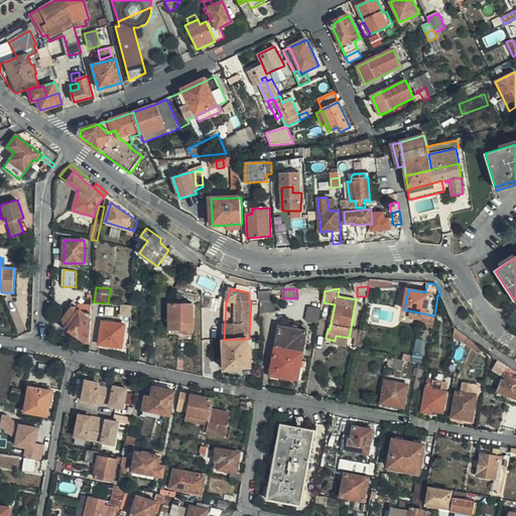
[(273,291),(260,291),(260,300),(261,300),(273,300),(273,291)]
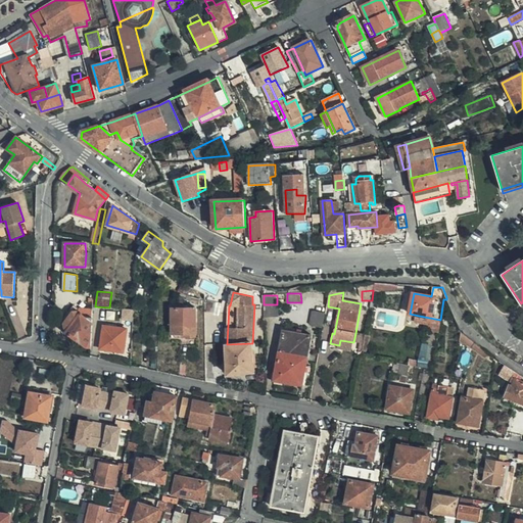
[(326,313),(328,306),(316,303),(314,311),(326,313)]
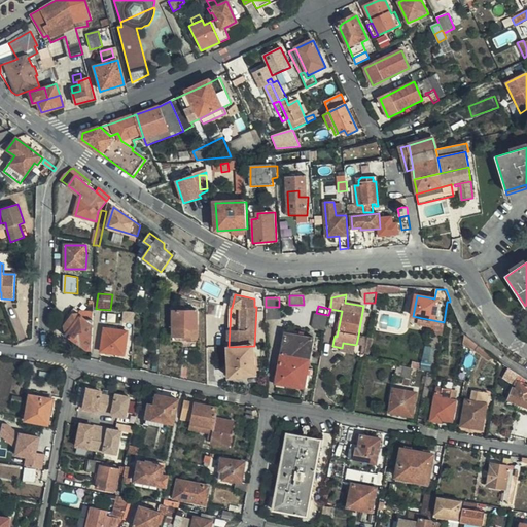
[(279,309),(267,309),(267,320),(280,319),(279,309)]
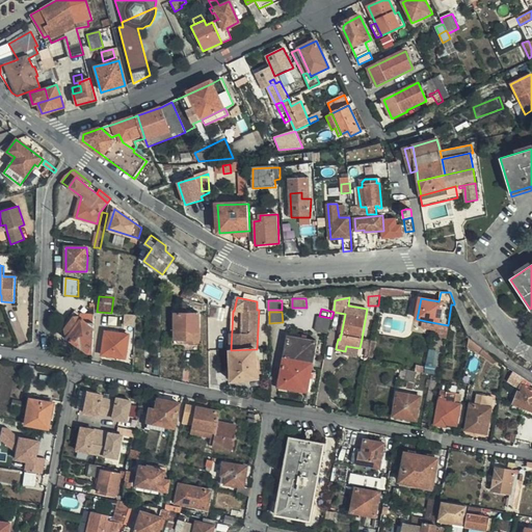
[(200,342),(200,313),(175,313),(175,340),(185,340),(185,342),(200,342)]
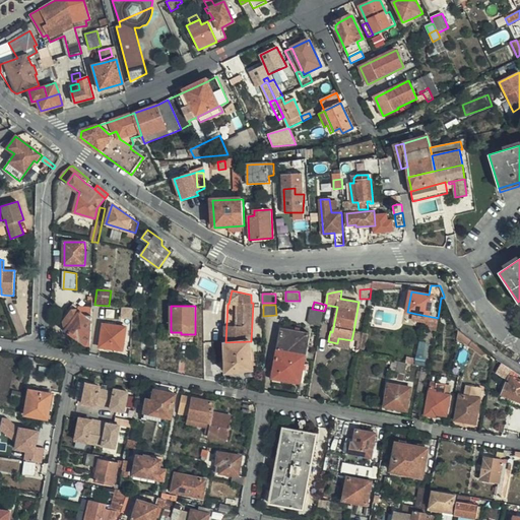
[(83,315),(92,316),(92,309),(74,307),(74,308),(83,315)]
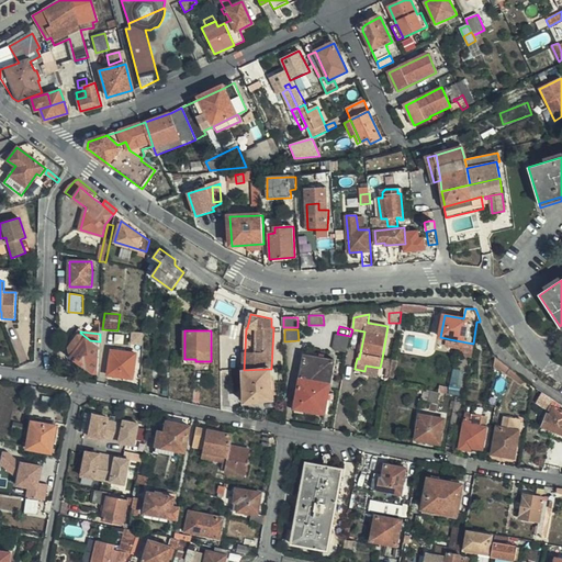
[(92,372),(99,373),(100,341),(90,340),(80,333),(72,344),(68,344),(71,352),(74,355),(71,356),(72,358),(71,359),(83,368),(85,366),(92,372)]
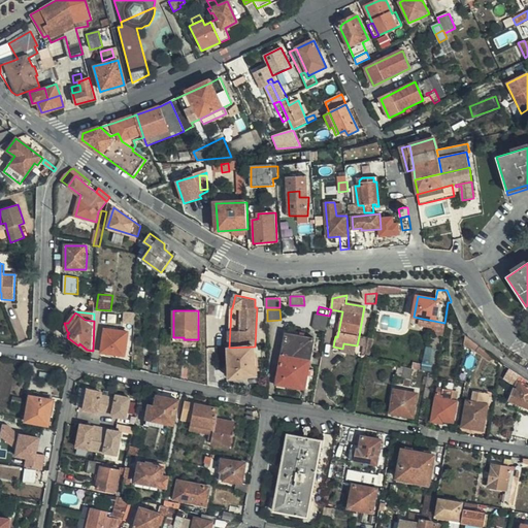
[(314,329),(327,332),(329,316),(317,314),(314,329)]
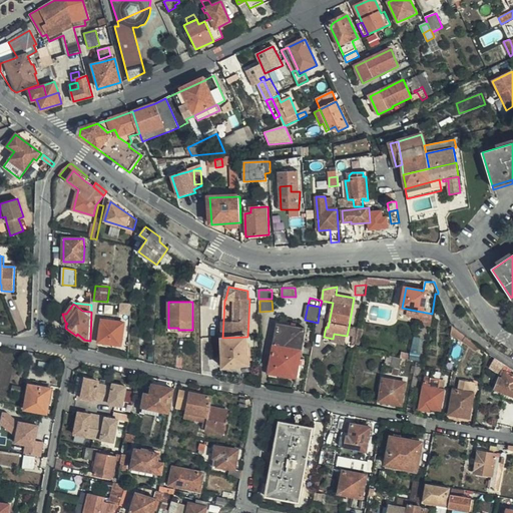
[(431,327),(434,314),(432,314),(411,310),(410,317),(418,318),(417,324),(431,327)]
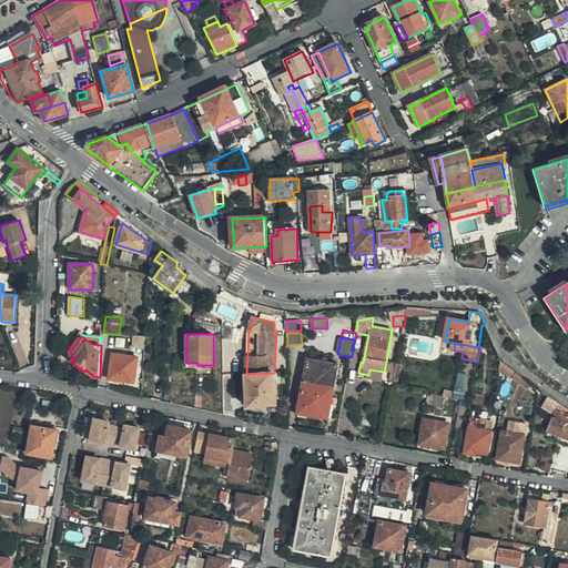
[(134,383),(138,356),(112,354),(109,379),(134,383)]
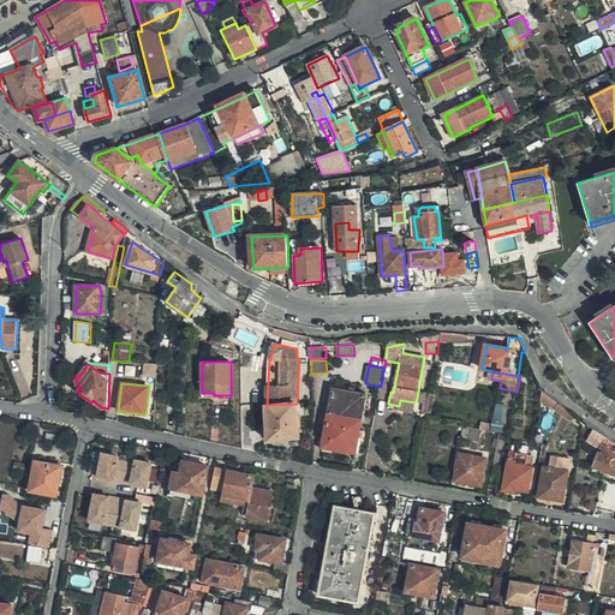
[(541,400),(543,390),(542,389),(541,384),(530,387),(529,400),(541,402),(541,400)]
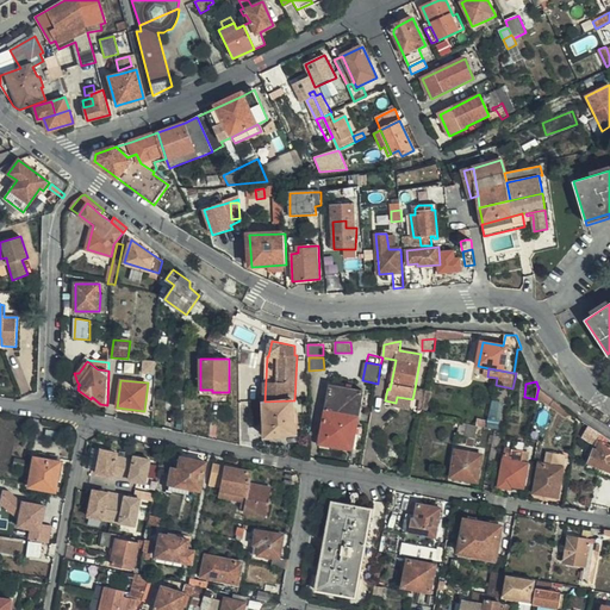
[(322,443),(354,449),(363,392),(331,386),(322,443)]
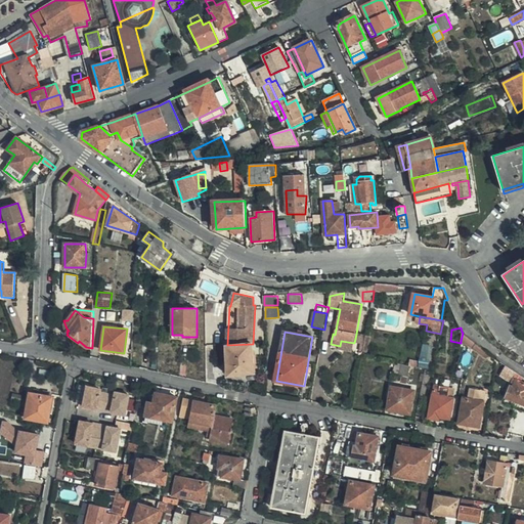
[(473,349),(477,344),(473,341),(463,333),(461,341),(473,349)]
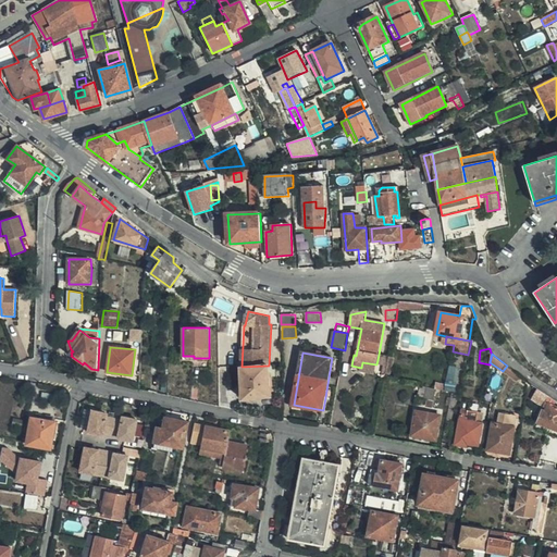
[(385,366),(387,356),(379,355),(376,364),(385,366)]
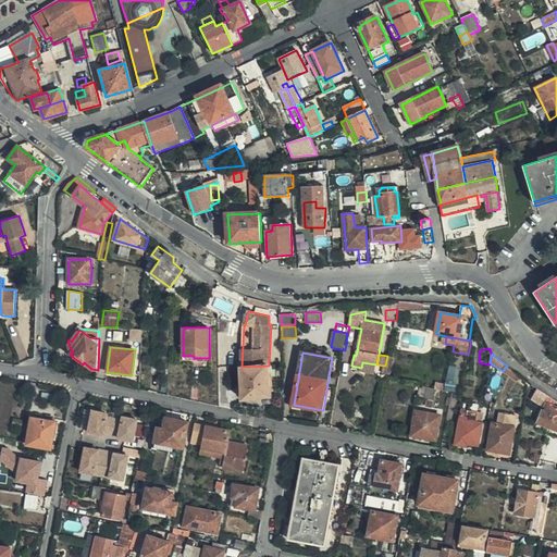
[(375,373),(376,364),(362,362),(361,368),(360,371),(375,373)]
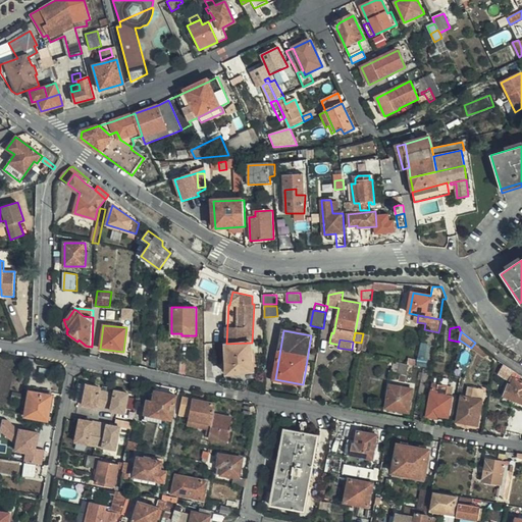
[(429,365),(430,342),(421,342),(420,365),(429,365)]
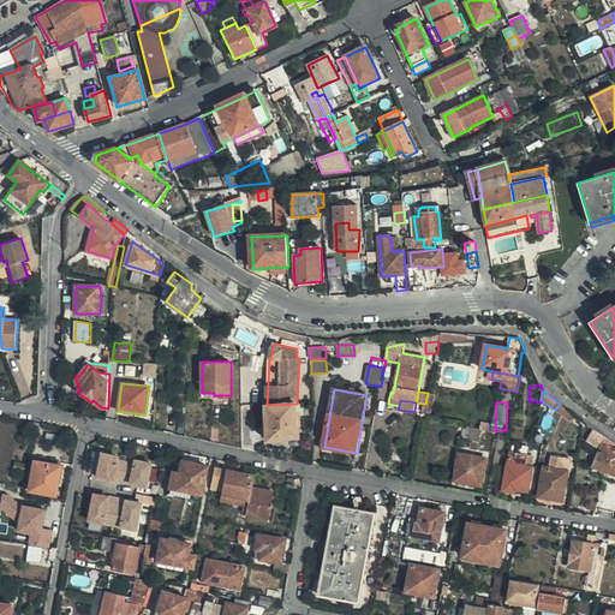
[(302,437),(297,404),(296,404),(267,405),(269,441),(302,437)]
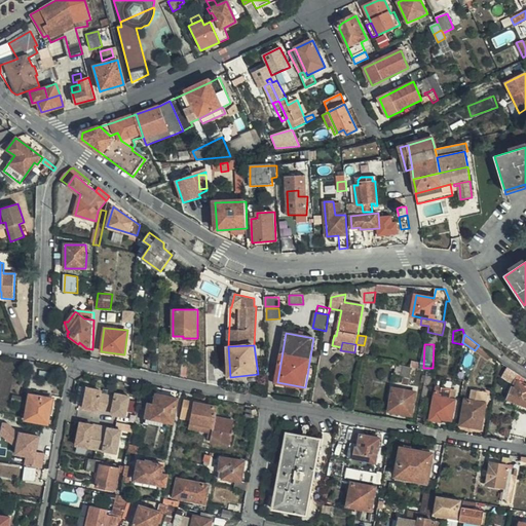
[(493,354),(479,345),(475,350),(476,350),(489,361),(493,354)]
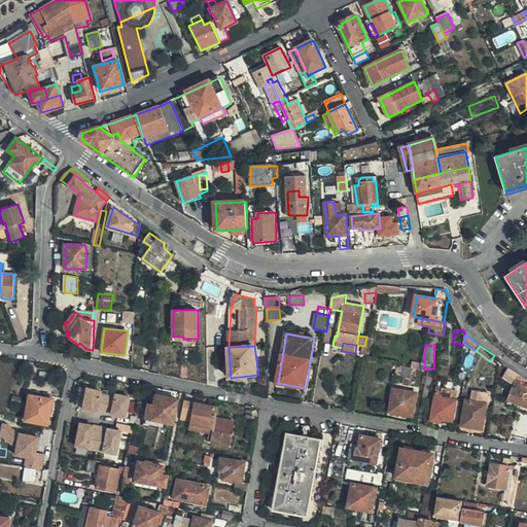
[(412,379),(414,369),(397,365),(396,376),(407,378),(412,379)]
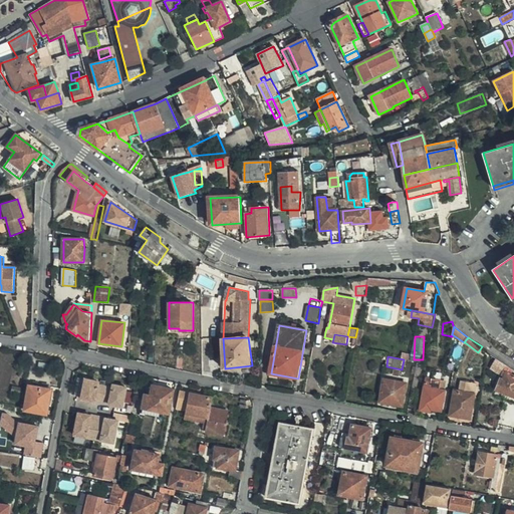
[(508,373),(511,367),(505,363),(501,370),(507,373),(508,373)]
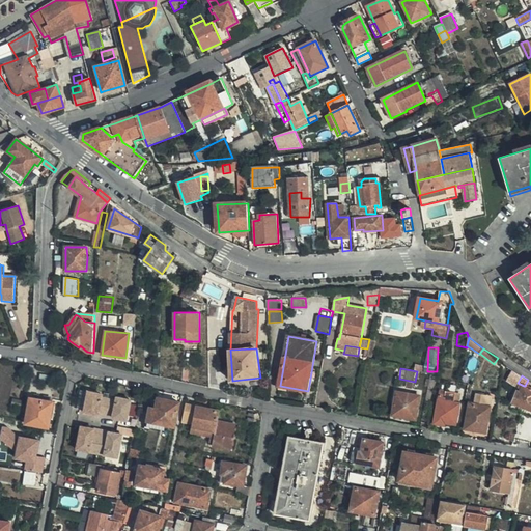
[(530,387),(525,386),(524,386),(521,392),(519,391),(513,403),(530,410),(530,387)]
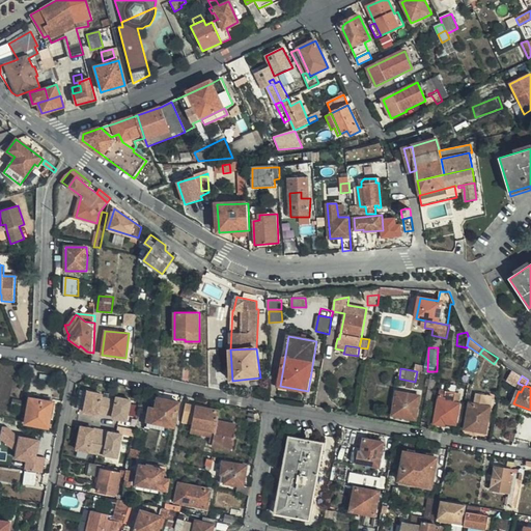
[(135,427),(137,416),(128,414),(132,393),(119,390),(117,402),(113,401),(108,431),(122,435),(124,425),(135,427)]
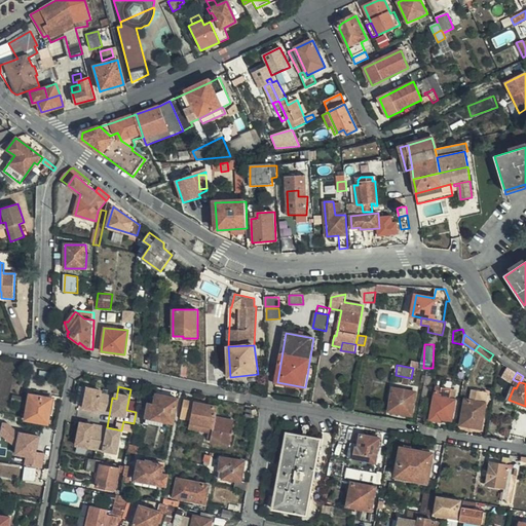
[(451,400),(452,389),(438,386),(430,419),(441,421),(442,419),(452,420),(456,400),(451,400)]
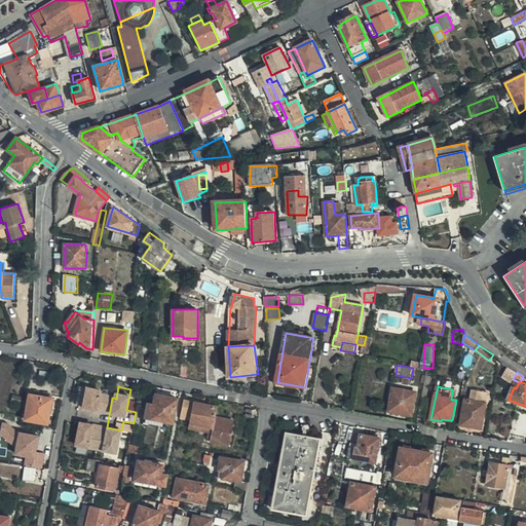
[(413,416),(417,392),(395,388),(389,411),(413,416)]
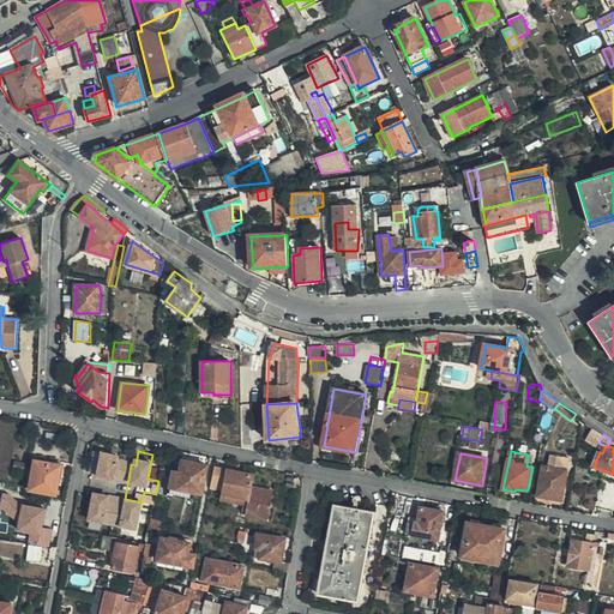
[(563,501),(569,471),(563,470),(565,458),(553,456),(551,468),(545,467),(539,497),(563,501)]
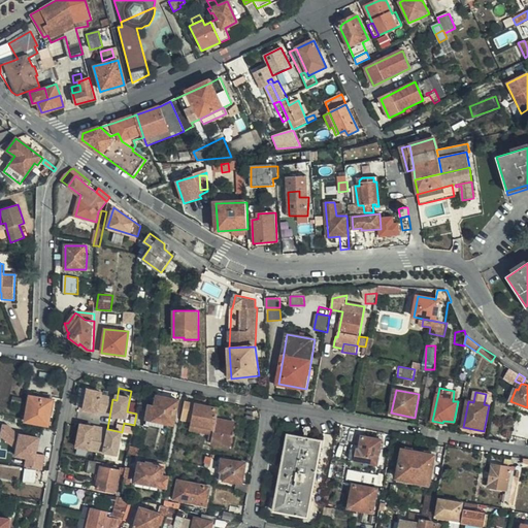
[(163,428),(164,422),(173,425),(177,400),(156,395),(154,406),(147,405),(145,419),(144,424),(163,428)]
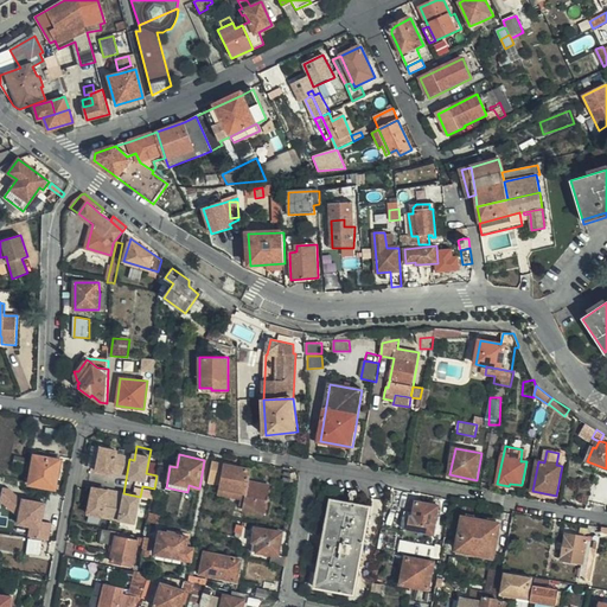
[(29,485),(55,490),(61,460),(33,455),(29,485)]
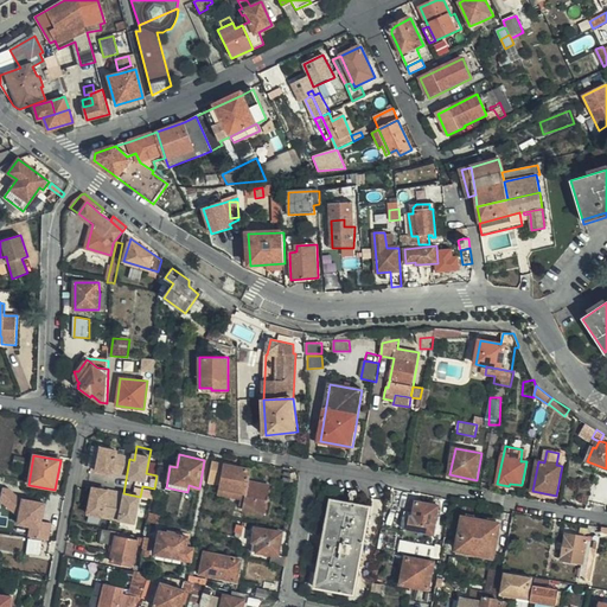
[(250,470),(212,461),(208,484),(218,486),(218,489),(246,493),(244,500),(242,509),(242,510),(260,513),(262,503),(267,504),(270,486),(249,481),(250,470)]
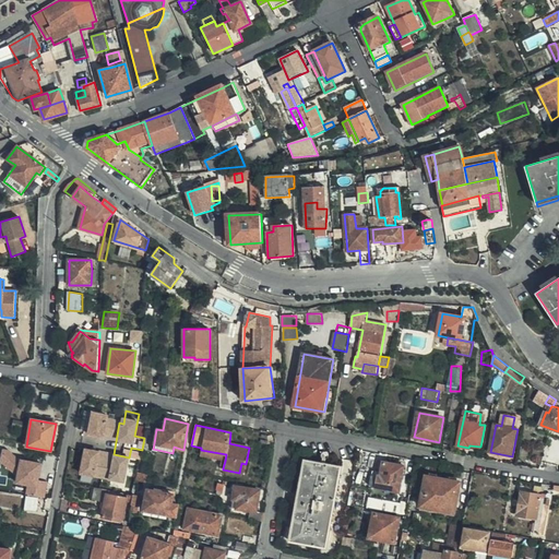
[(0,462),(16,477),(20,460),(9,450),(2,449),(0,461),(0,462)]
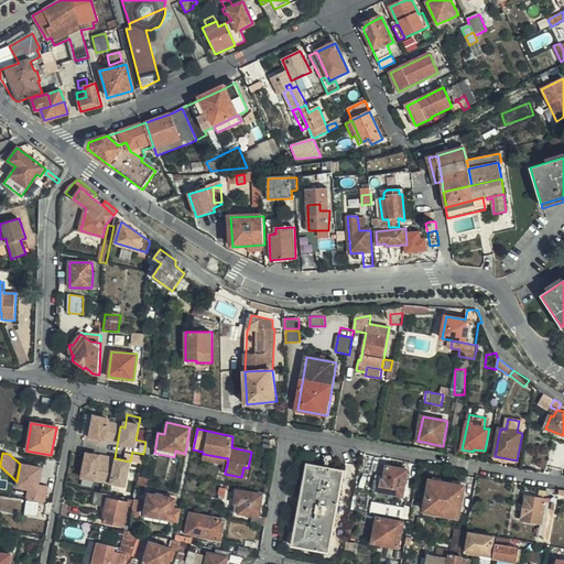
[(228,458),(203,454),(202,459),(223,464),(227,465),(228,458)]
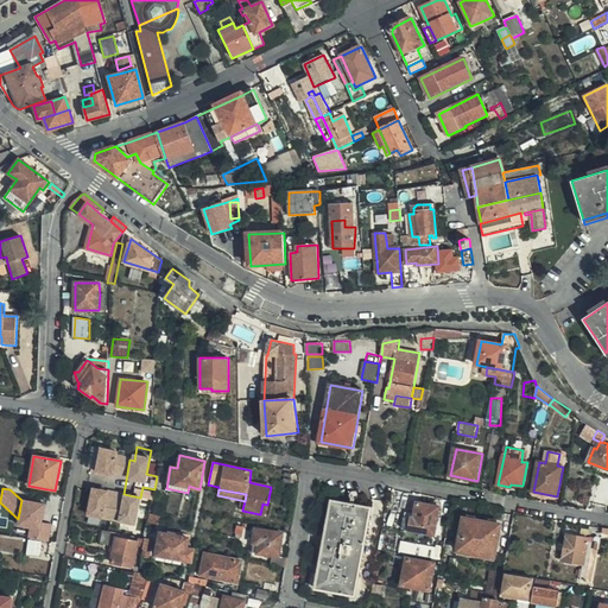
[(119,510),(114,496),(108,499),(113,511),(119,510)]
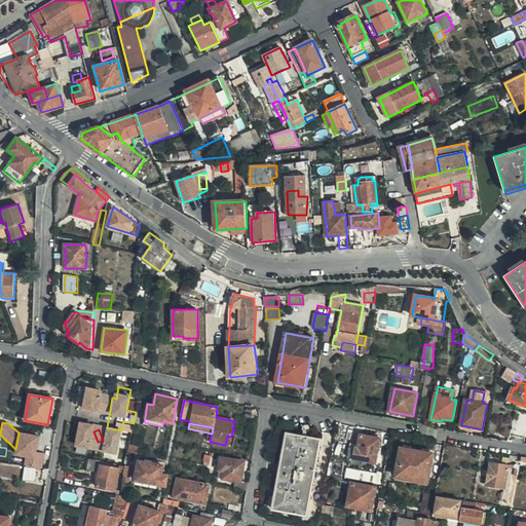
[(42,468),(44,454),(36,452),(39,437),(19,433),(15,449),(14,455),(25,457),(24,465),(42,468)]
